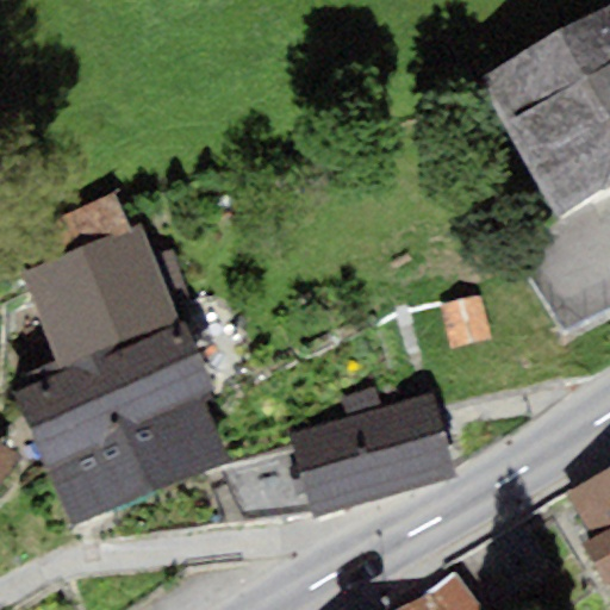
[(559,216),(609,186),(609,10),(483,82),(559,216)]
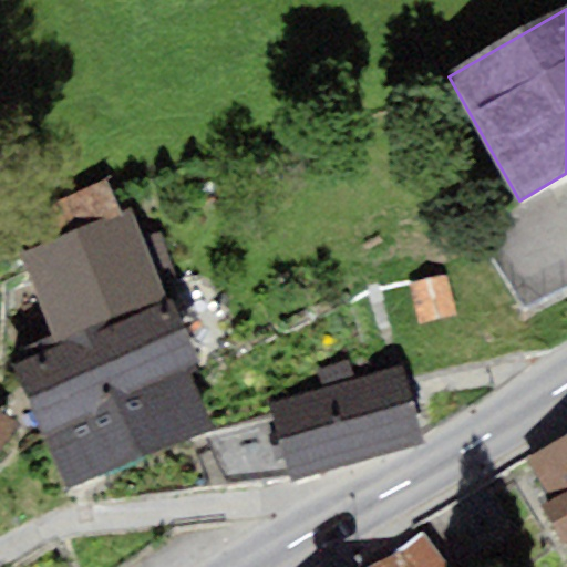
[(37,248),(121,214),(107,182),(23,216),(37,248)]
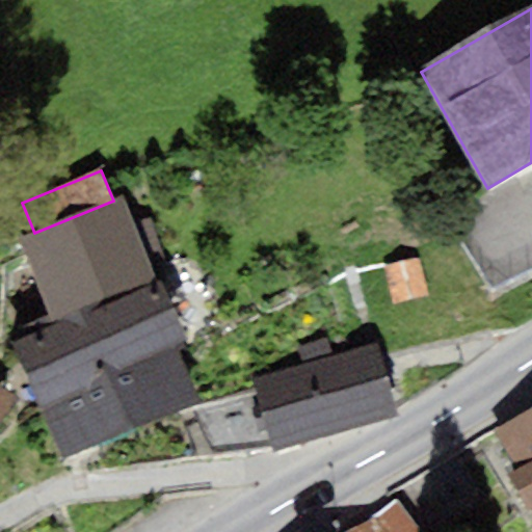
[(34,233),(19,239),(54,325),(81,314),(148,287),(157,283),(122,197),(113,201),(34,233)]
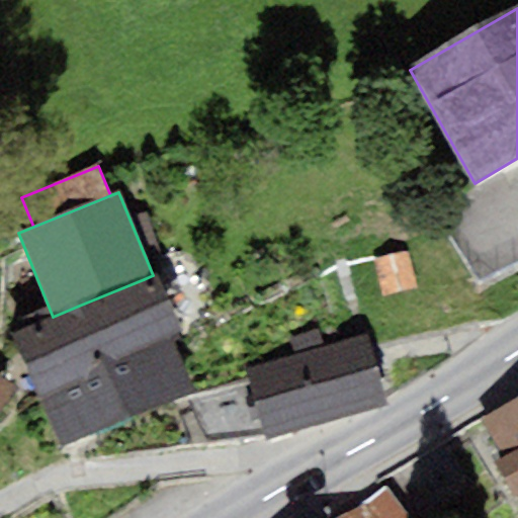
[(144,279),(79,306),(128,420),(193,393),(144,279)]
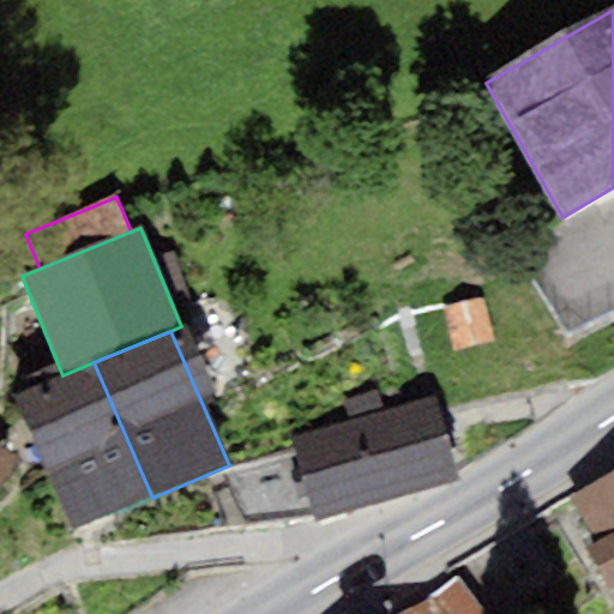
[(73,531),(152,498),(94,362),(62,375),(14,396),(73,531)]
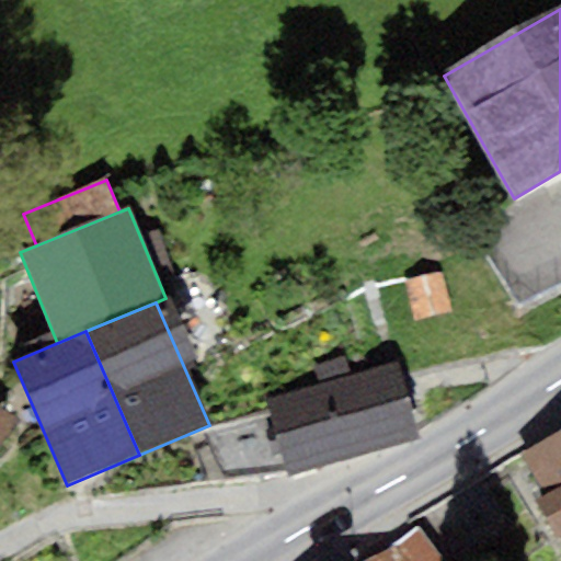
[(288,478),(419,439),(396,363),(265,401),(288,478)]
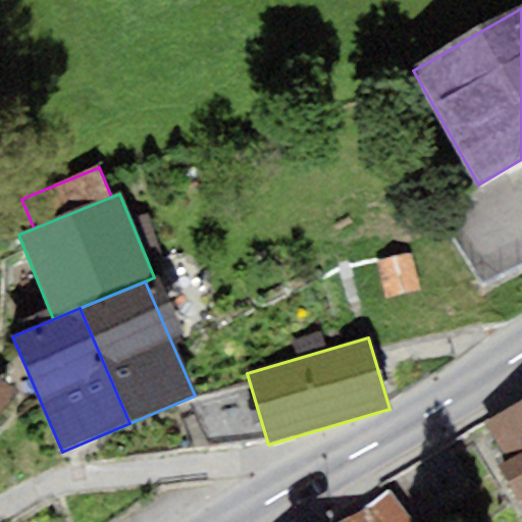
[(0,412),(15,388),(0,378),(0,412)]
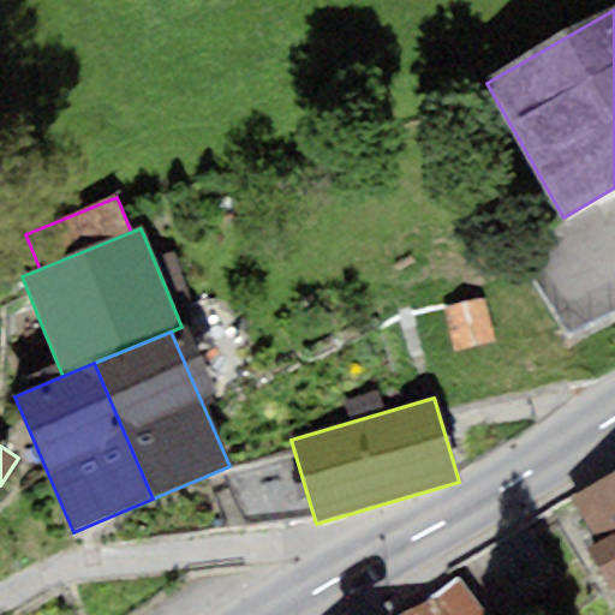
[(614,475),(573,500),(597,542),(585,549),(613,596),(614,593),(614,475)]
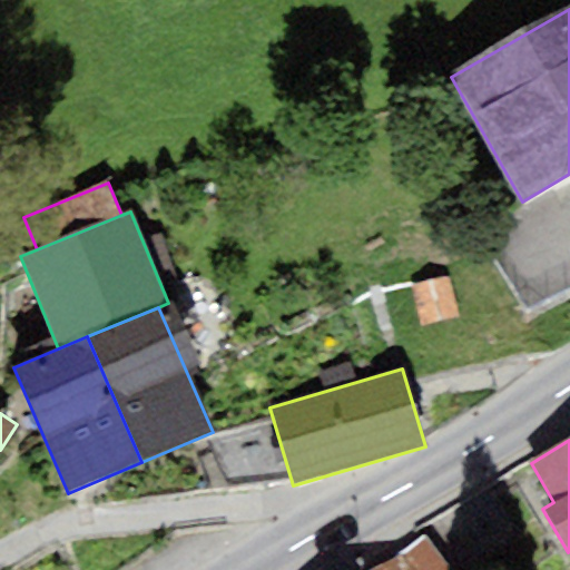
[(446,569),(429,540),(412,549),(373,569),(446,569)]
